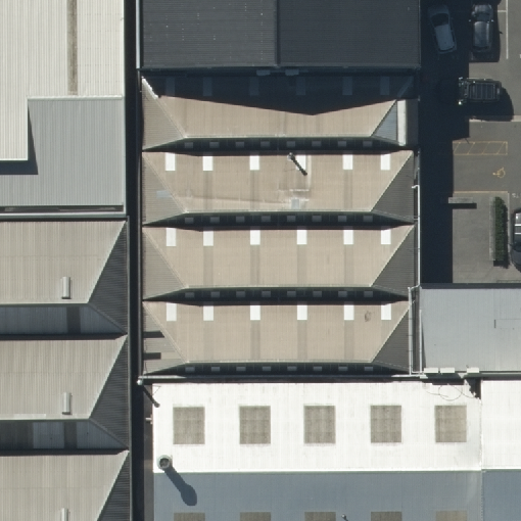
[(0,0),(0,173),(103,172),(102,19),(101,0),(0,0)]
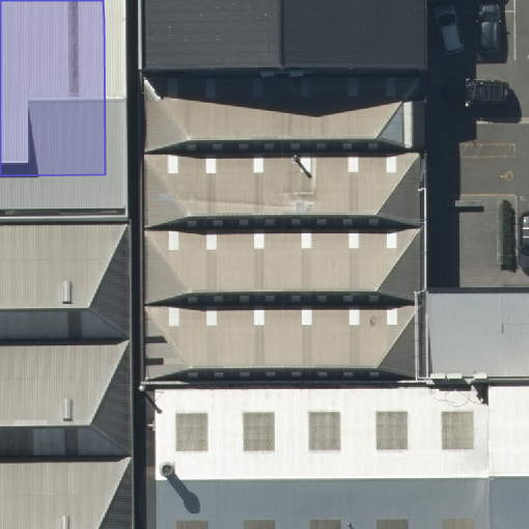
[(103,0),(104,20),(142,20),(418,16),(417,0),(103,0)]
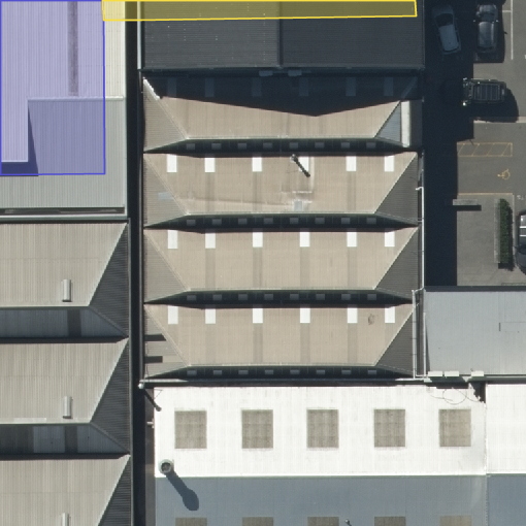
[(424,294),(416,15),(141,20),(144,387),(425,386),(424,294)]
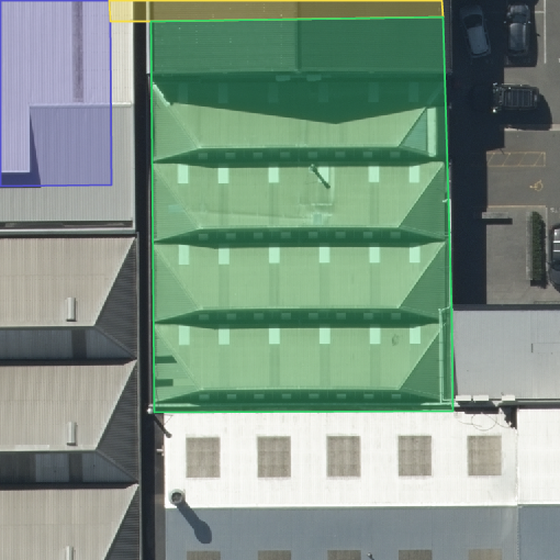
[(113,197),(0,197),(0,559),(142,559),(140,197),(113,197)]
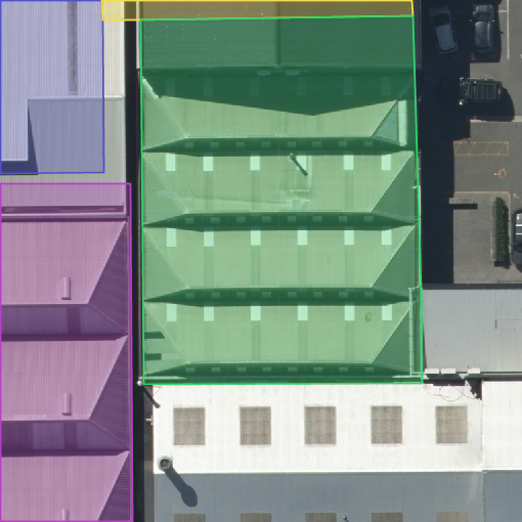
[(521,291),(421,292),(422,383),(521,382),(521,291)]
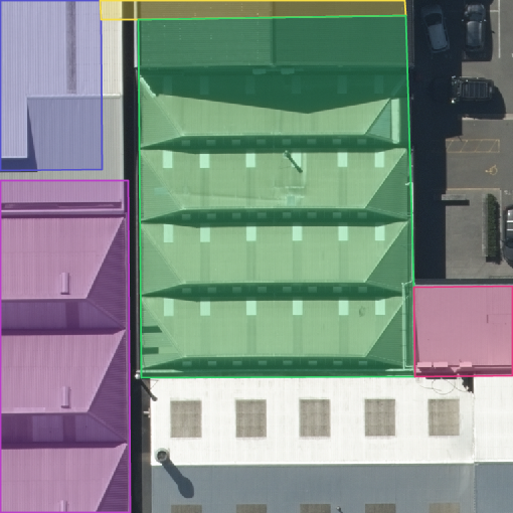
[(512,375),(414,376),(141,377),(138,512),(512,512),(512,375)]
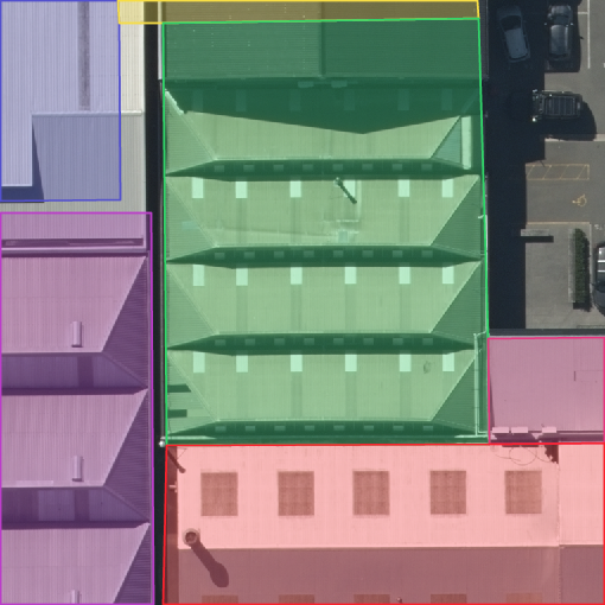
All buildings are outlined.
